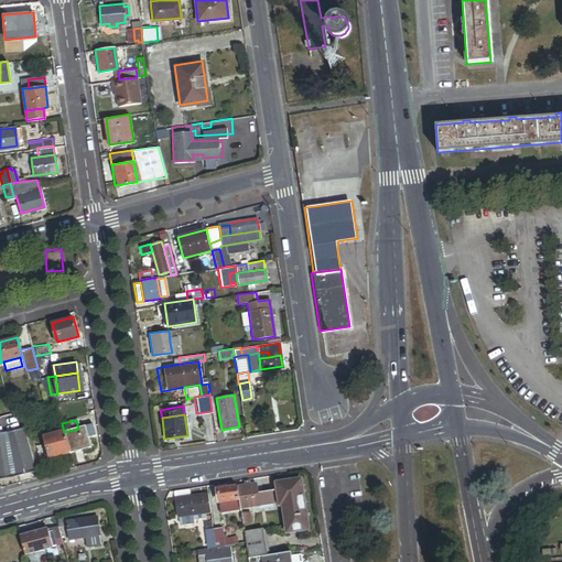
[(64,432),(69,452),(89,446),(84,427),(78,429),(64,432)]
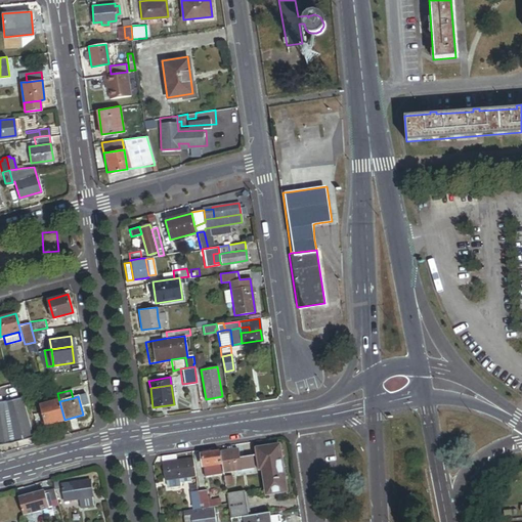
[(23,399),(5,401),(7,412),(16,411),(20,436),(32,433),(23,399)]
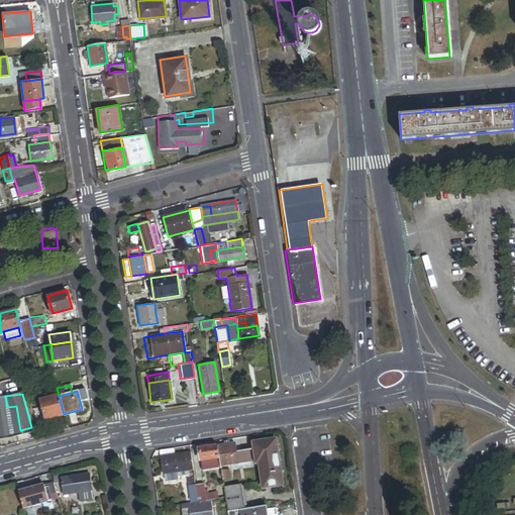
[(0,437),(11,436),(7,407),(5,396),(0,397),(0,437)]
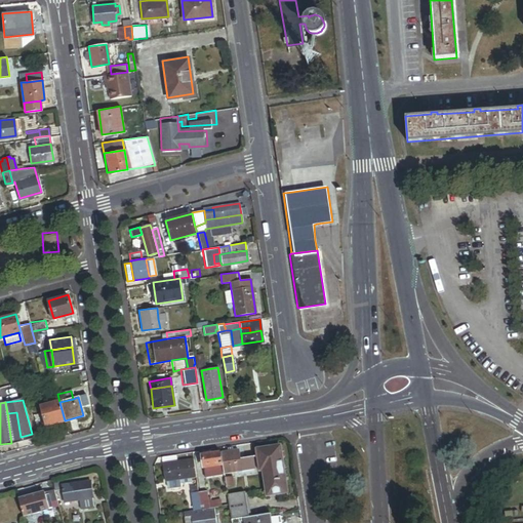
[(54,424),(65,420),(59,402),(41,407),(42,412),(46,426),(54,424)]
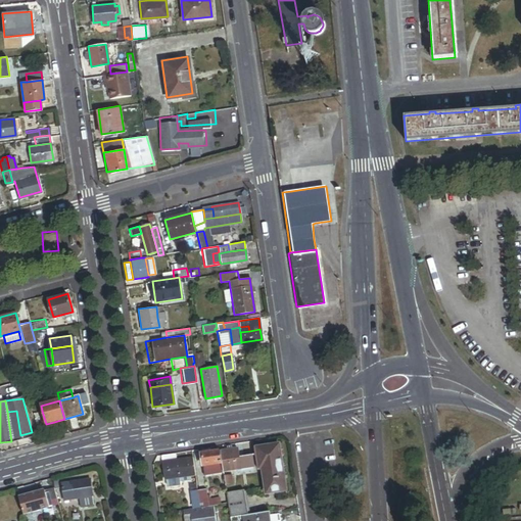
[(16,411),(7,412),(11,441),(21,439),(20,435),(16,411)]
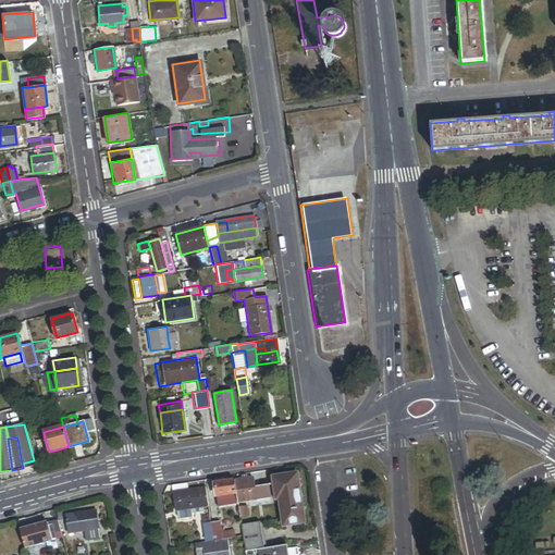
[(59,454),(58,449),(49,452),(45,438),(36,440),(41,458),(59,454)]
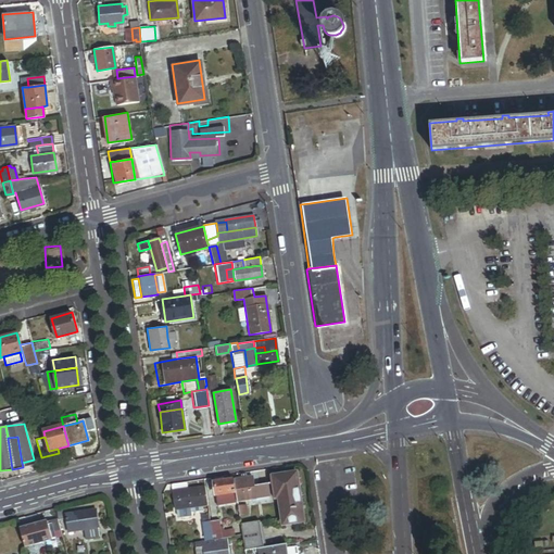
[(296,470),(269,475),(271,483),(273,494),(273,498),(278,496),(282,524),(303,520),(296,470)]
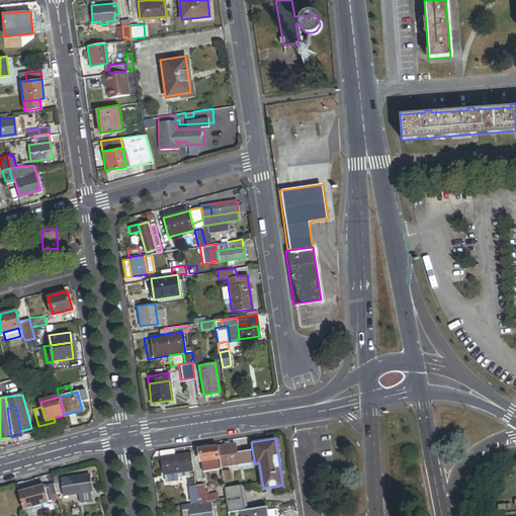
[(238,463),(236,452),(235,443),(232,443),(226,444),(229,464),(238,463)]
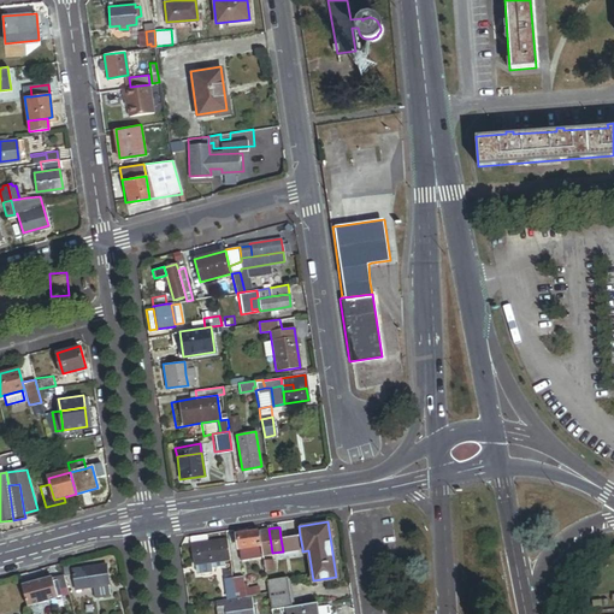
[(269,529),(259,530),(261,543),(263,554),(272,553),(269,529)]
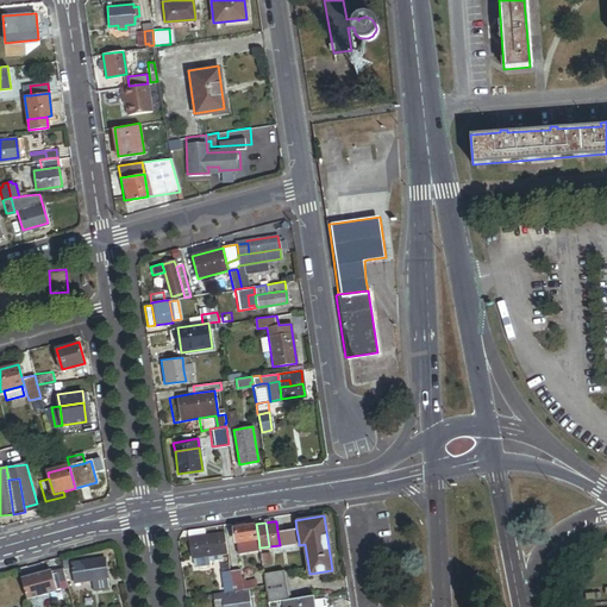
[(258,537),(256,524),(233,527),(236,540),(258,537)]
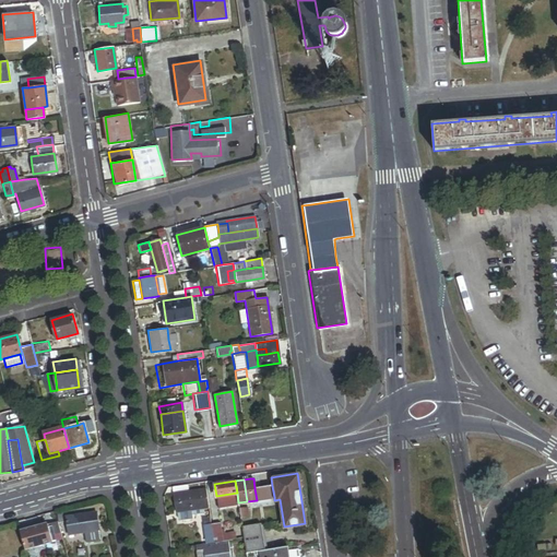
[(174,494),(186,492),(186,484),(173,486),(174,494)]
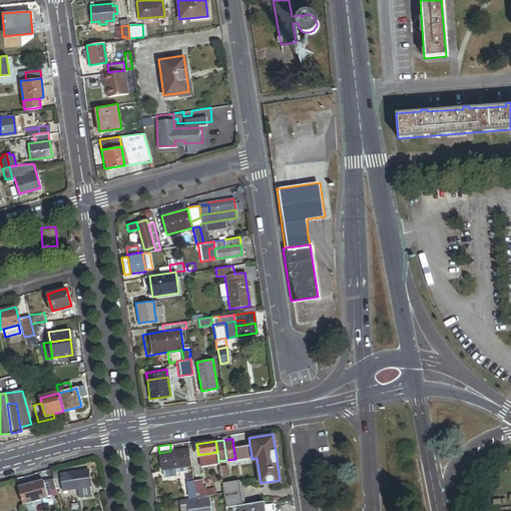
[(251,456),(249,446),(233,448),(235,459),(251,456)]
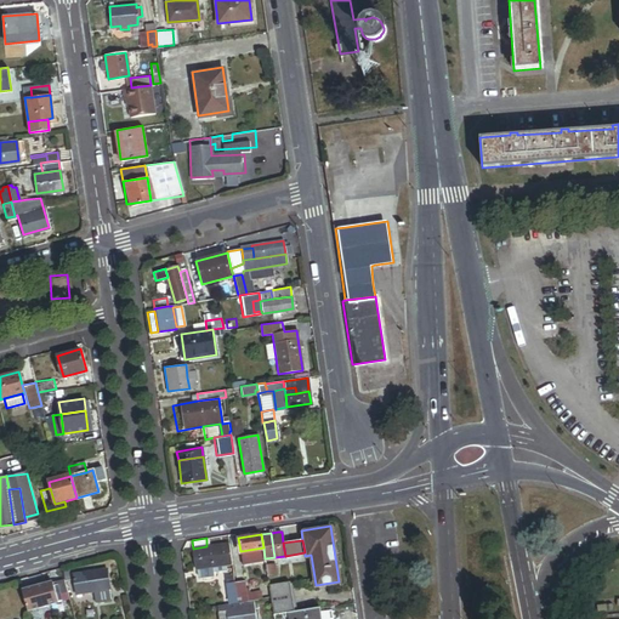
[(231,563),(228,543),(206,546),(193,549),(196,568),(197,568),(198,575),(200,578),(210,577),(213,573),(211,571),(226,569),(225,563),(231,563)]
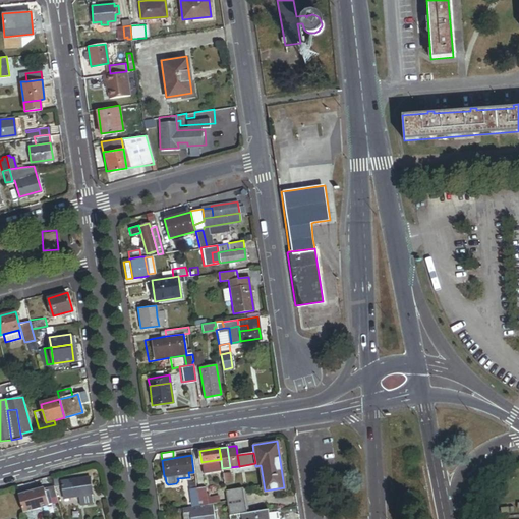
[(221,459),(202,462),(204,472),(222,469),(222,468),(221,459)]
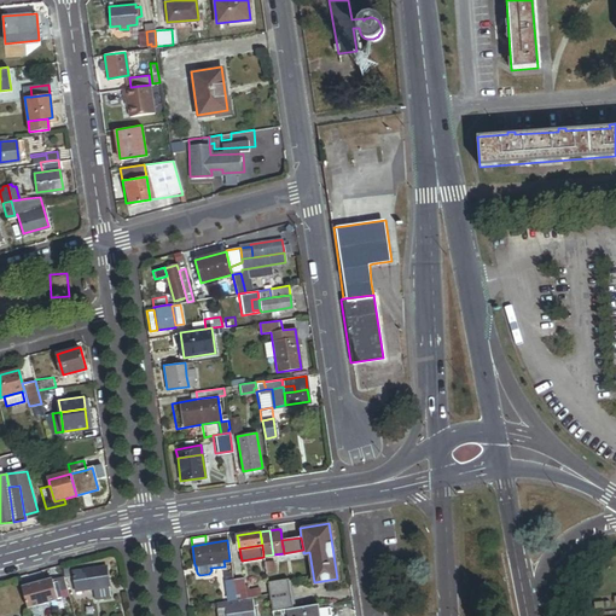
[(265,561),(266,570),(274,569),(273,559),(265,561)]
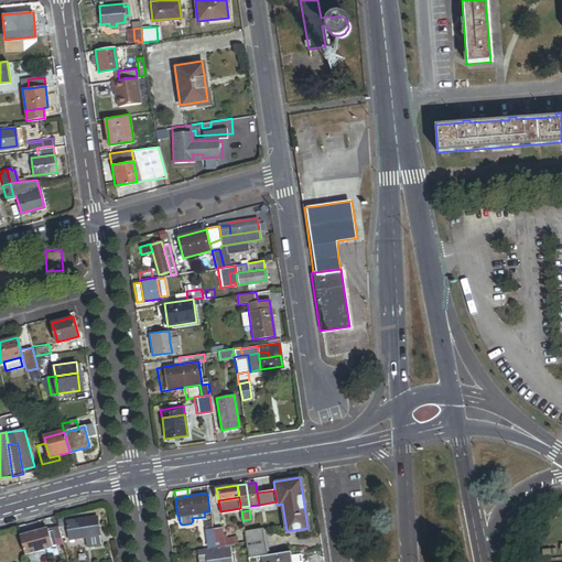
[(97,516),(66,520),(68,539),(84,537),(98,535),(99,535),(97,516)]
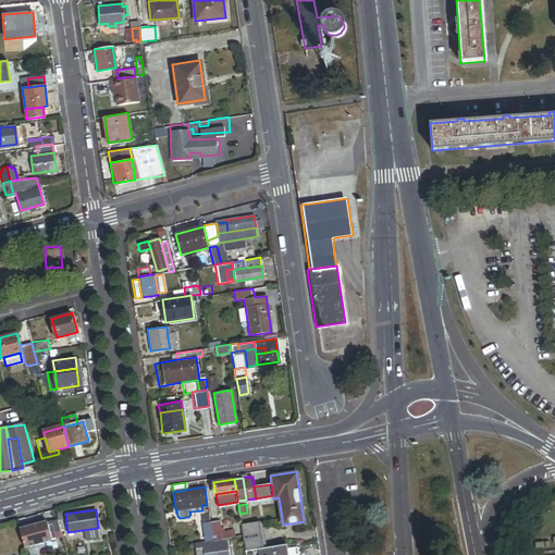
[(58,520),(48,522),(53,539),(62,537),(58,520)]
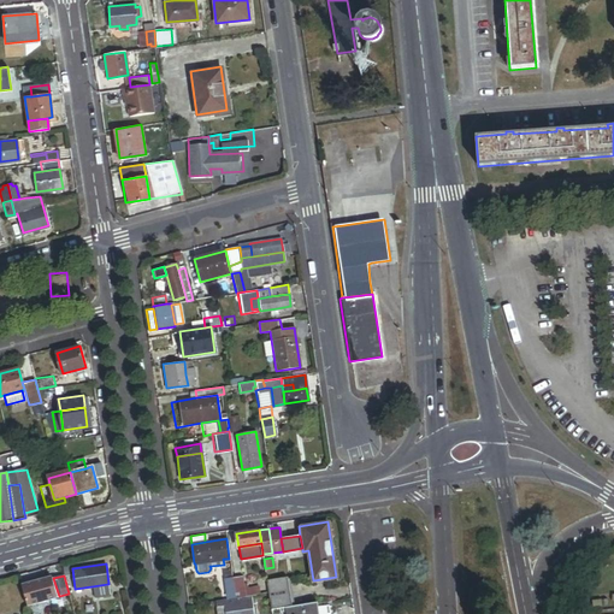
[(242,576),(232,578),(232,580),(235,596),(249,594),(259,592),(258,585),(247,586),(246,583),(243,583),(242,576)]
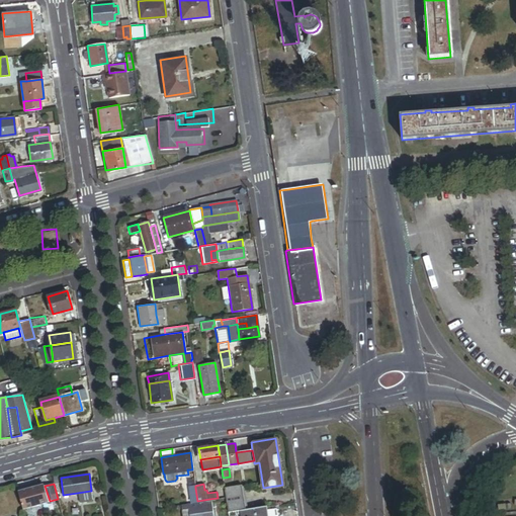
[(245,509),(241,484),(224,487),(228,512),(240,510),(245,509)]
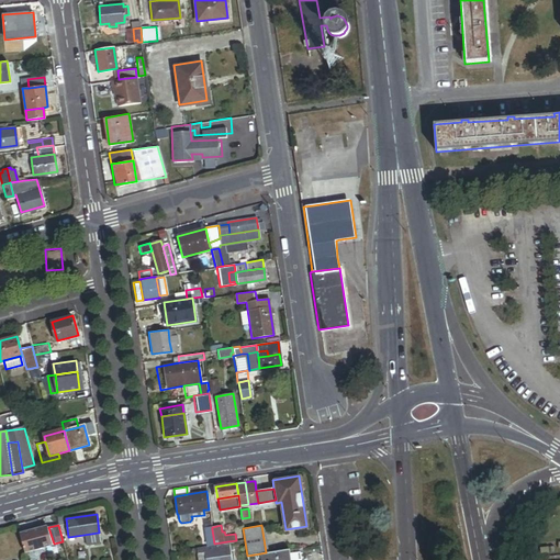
[(48,527),(32,532),(36,549),(54,544),(48,527)]
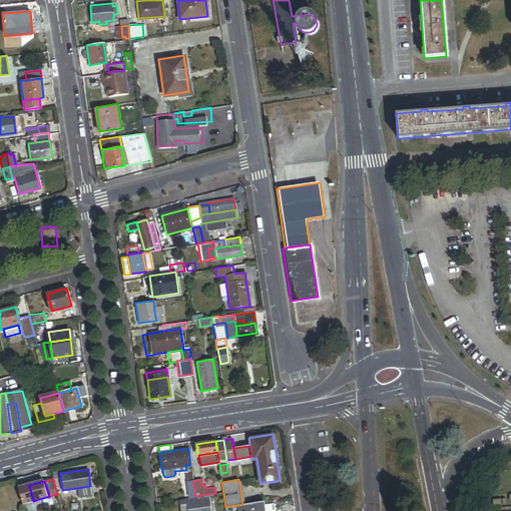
[(191,497),(195,496),(193,483),(186,484),(187,495),(191,495),(191,497)]
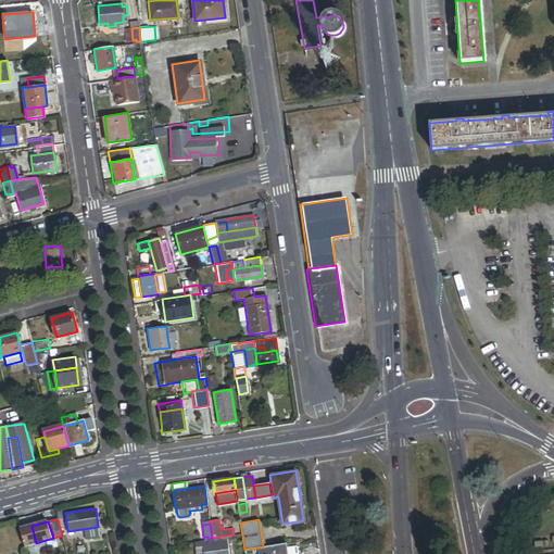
[(32,526),(20,529),(25,546),(36,543),(32,526)]
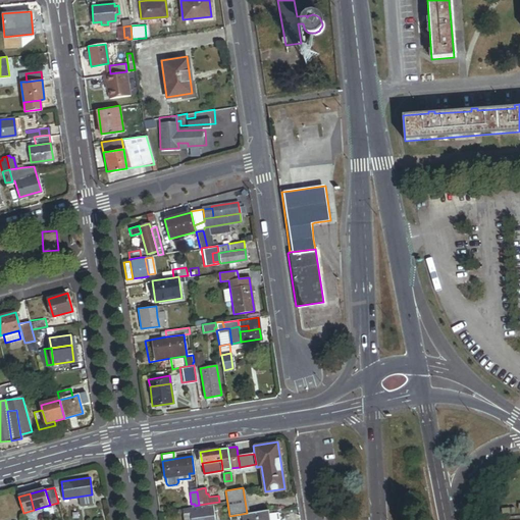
[(91,495),(78,497),(79,506),(92,504),(91,495)]
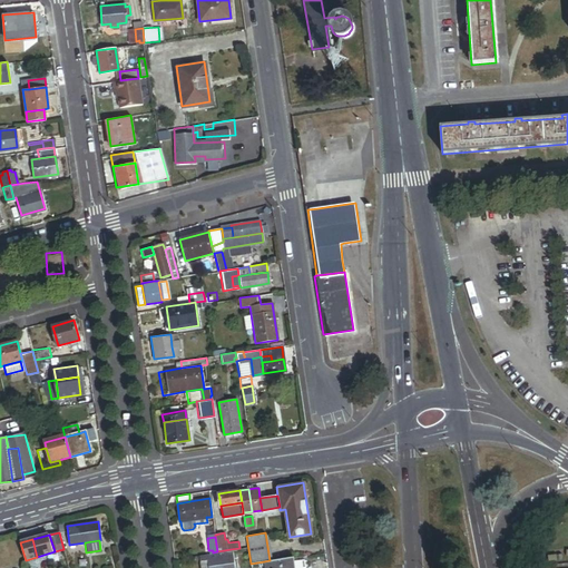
[(198,567),(208,567),(207,557),(232,554),(231,549),(217,551),(213,552),(197,555),(198,567)]
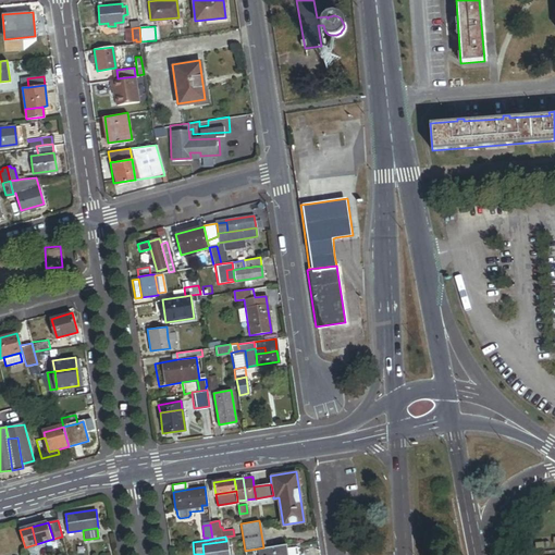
[(229,554),(226,541),(202,544),(204,554),(229,554)]
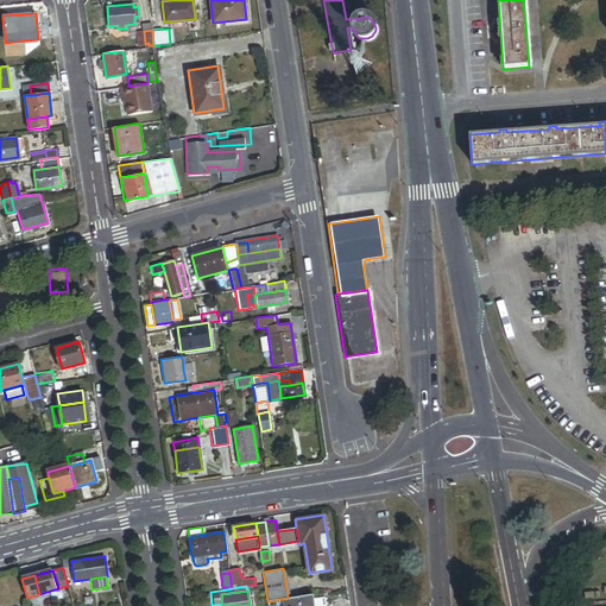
[(313,605),(311,598),(311,594),(288,598),(282,599),(283,605),(313,605)]
